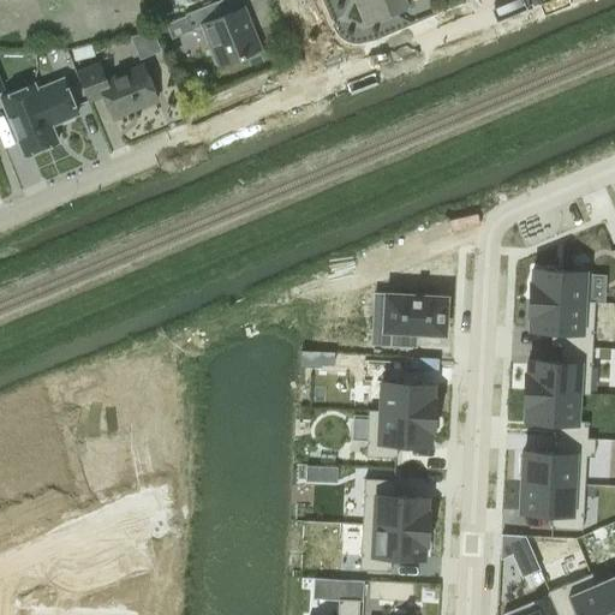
[(412,4),(411,0),(357,0),(366,23),(412,4)]
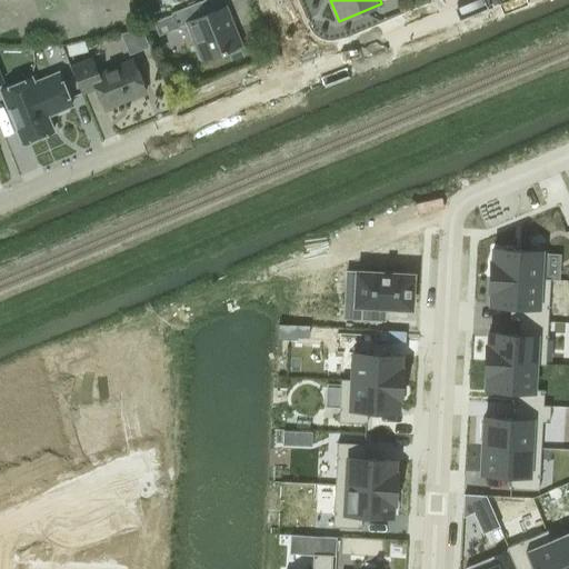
[(202,59),(239,45),(225,8),(199,18),(193,3),(171,12),(178,28),(188,23),(202,59)]
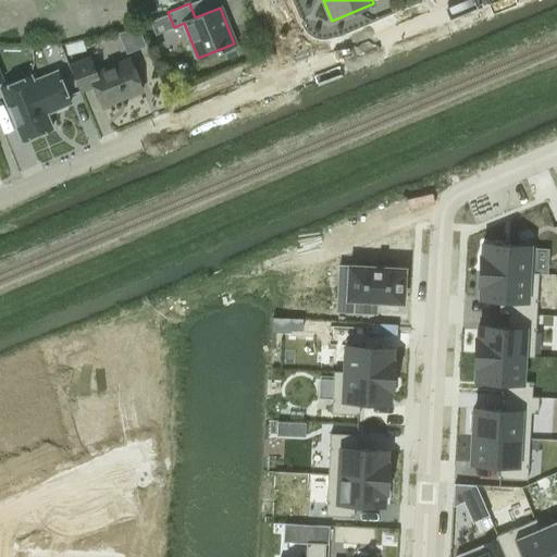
[(123,32),(128,51),(147,46),(140,26),(123,32)]
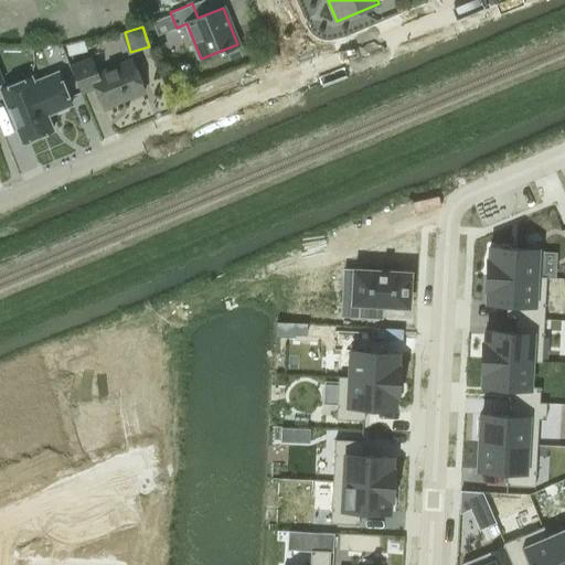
[(103,108),(144,92),(130,60),(96,73),(91,57),(70,66),(81,93),(94,87),(103,108)]
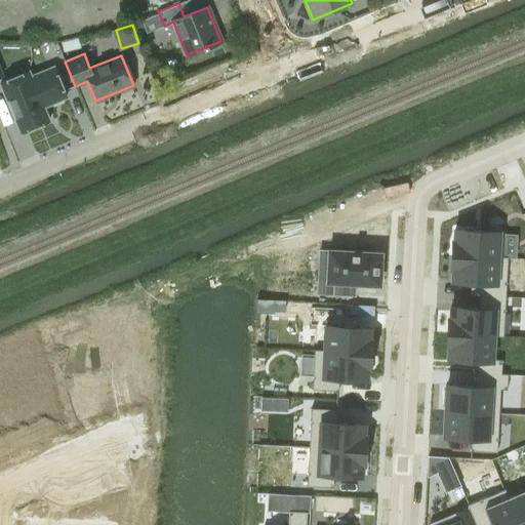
[(66,97),(52,67),(30,77),(28,72),(0,82),(0,84),(19,132),(48,121),(42,107),(66,97)]
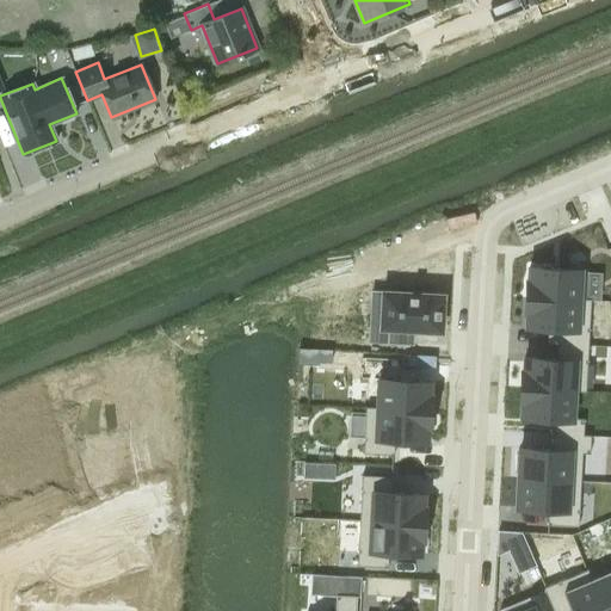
[(526,279),(525,296),(585,300),(585,298),(586,270),(530,267),(529,279),(526,279)]
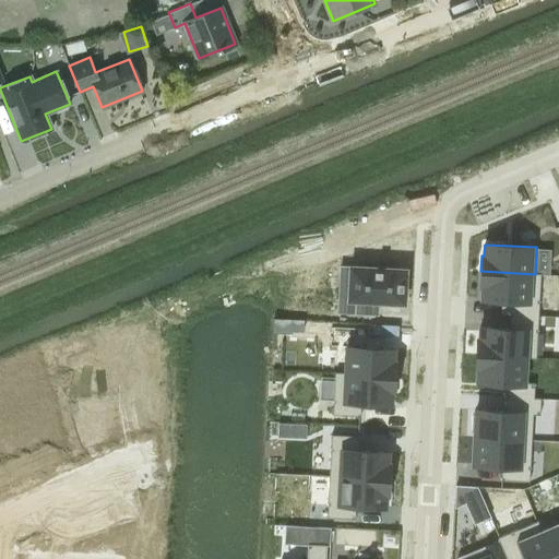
[(340,266),(337,312),(372,314),(372,301),(379,301),(403,302),(405,270),(340,266)]
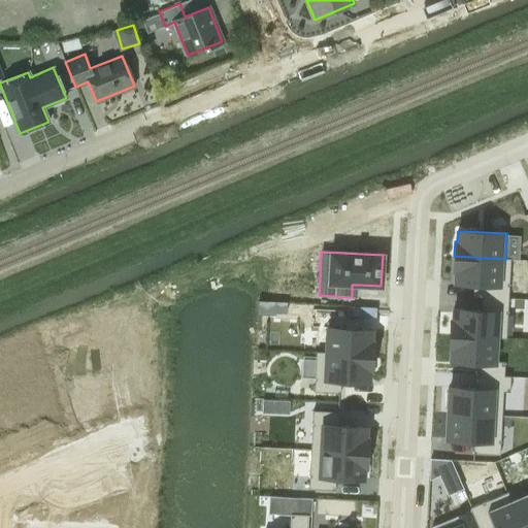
[(454,256),(454,271),(455,271),(455,282),(483,284),(482,297),(508,298),(510,258),(505,258),(505,259),(454,256)]
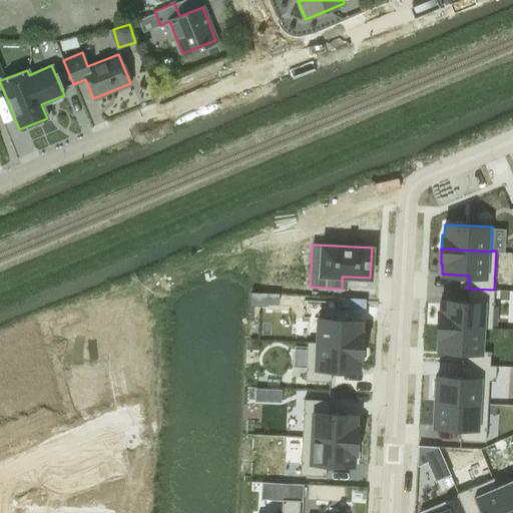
[(438,311),(437,325),(482,328),(482,329),(492,329),(494,290),(468,289),(467,302),(440,300),(440,311),(438,311)]
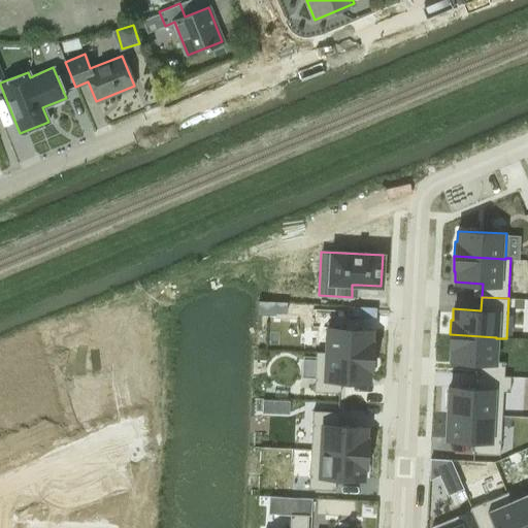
[(287,302),(275,301),(275,311),(287,312),(287,302)]
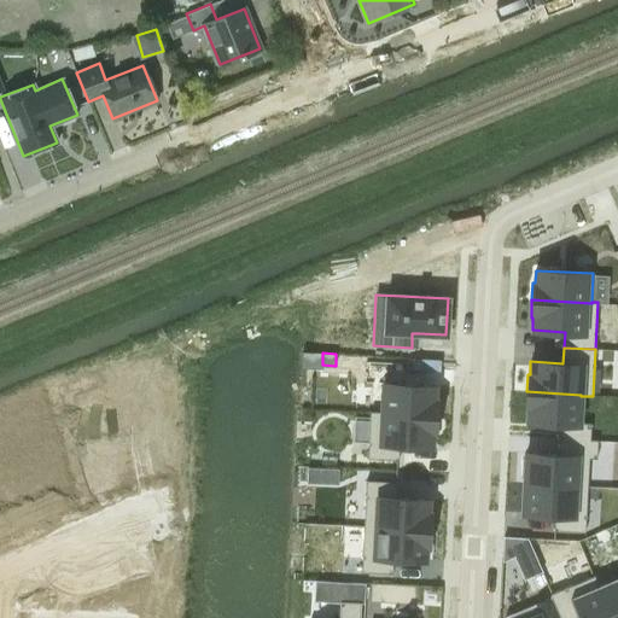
[(382,413),(382,414),(436,417),(436,400),(435,400),(435,386),(383,384),(382,413)]
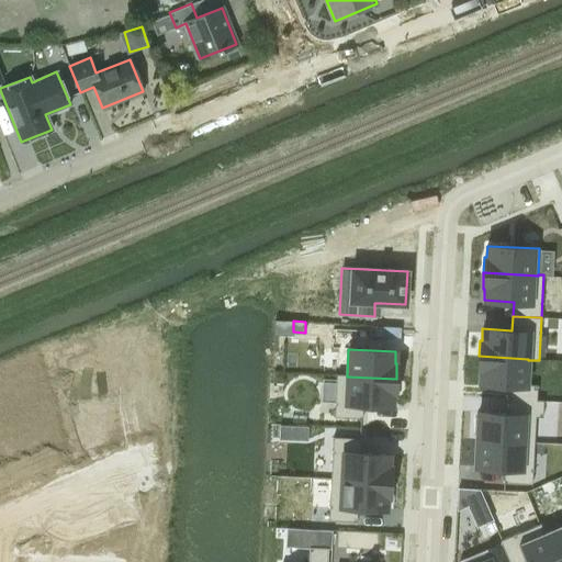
[(479,356),(478,371),(480,372),(480,383),(508,385),(508,400),(536,401),(536,400),(537,393),(537,385),(527,384),(528,360),(528,359),(479,356)]
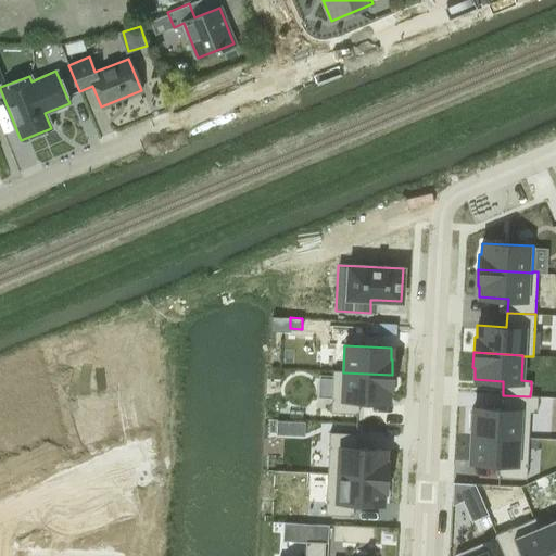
[(332,370),(330,413),(358,414),(359,400),(388,402),(389,390),(391,390),(392,375),(343,373),(343,371),(332,370)]
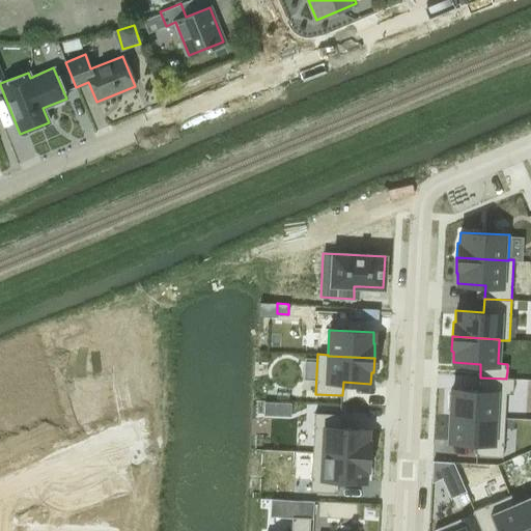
[(448,395),(448,410),(450,410),(450,415),(504,418),(506,393),(512,394),(513,379),(506,378),(506,379),(480,378),(479,390),(451,389),(451,395),(448,395)]
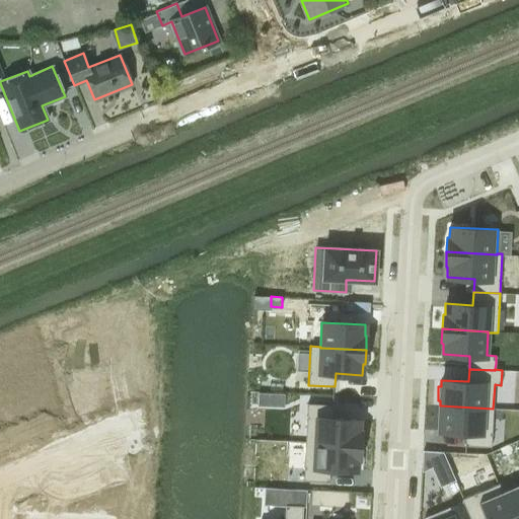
[(285,393),(272,393),(272,406),(284,406),(285,393)]
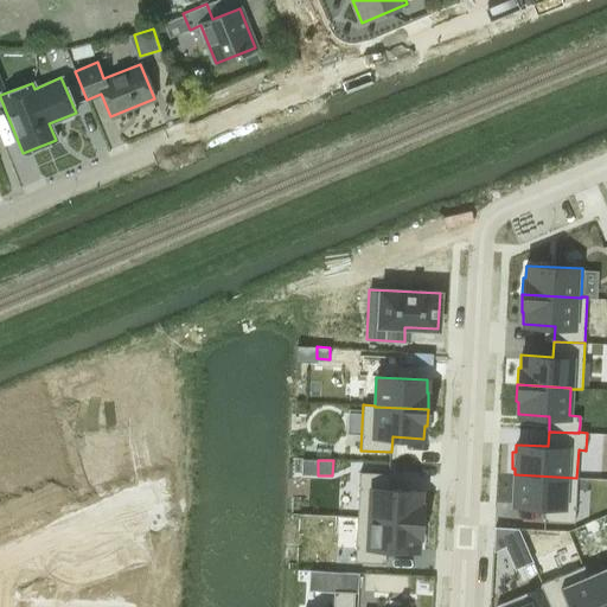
[(359,472),(357,517),(421,521),(422,504),(420,504),(421,491),(389,489),(390,474),(359,472)]
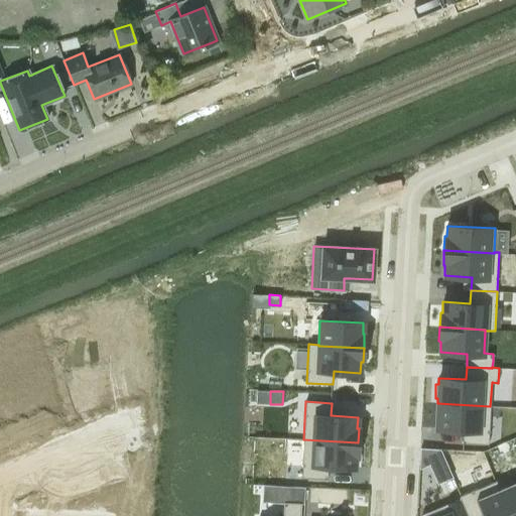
[(437,403),(435,428),(463,429),(462,442),(488,444),(490,406),(437,403)]
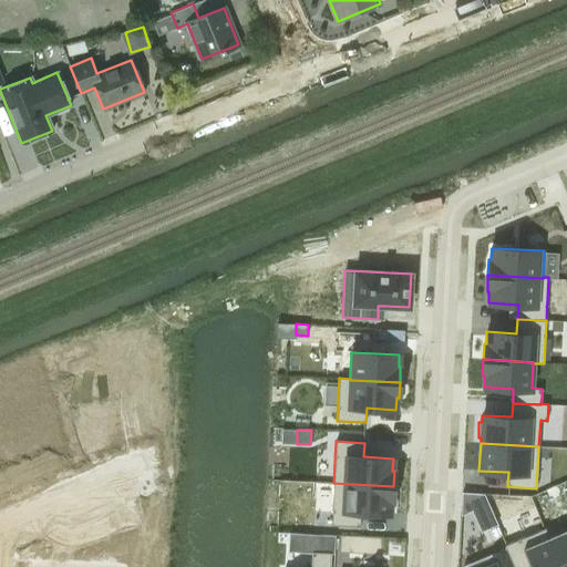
[(333,483),(331,525),(360,526),(361,512),(390,514),(391,502),(393,502),(393,486),(333,483)]
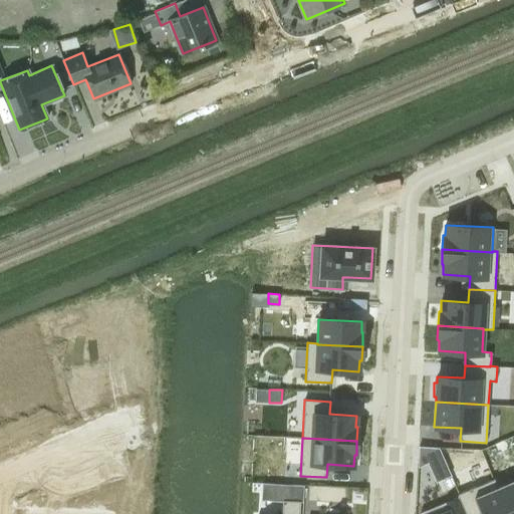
[(439,447),(419,446),(418,467),(427,463),(443,456),(439,447)]
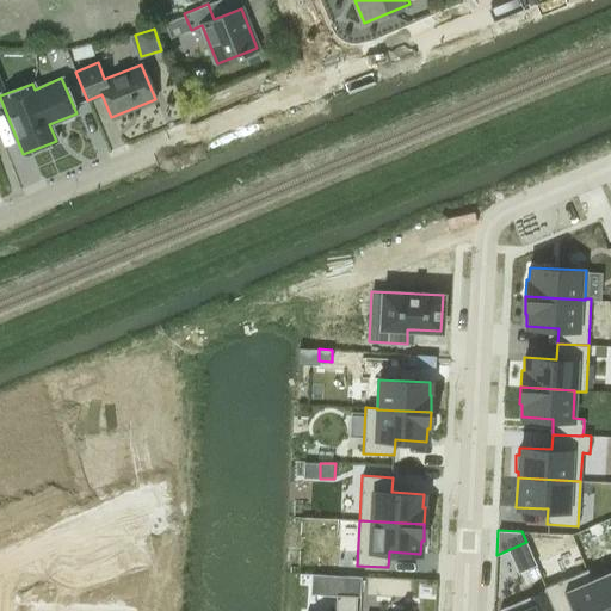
[(587,569),(543,587),(544,591),(545,591),(554,610),(566,610),(571,610),(603,610),(590,580),(592,580),(587,569)]
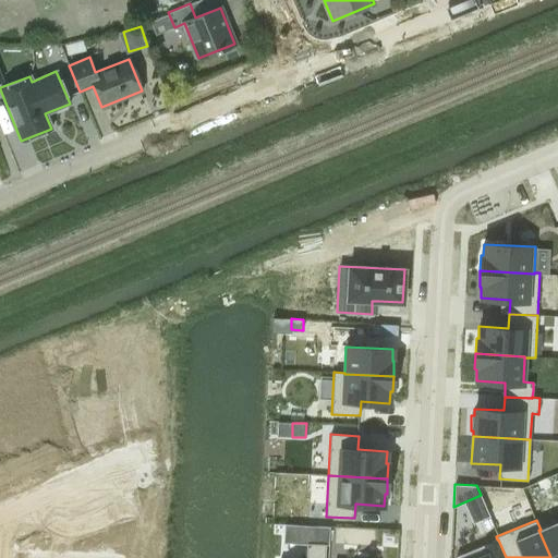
[(557,557),(557,521),(541,530),(538,530),(550,557),(557,557)]
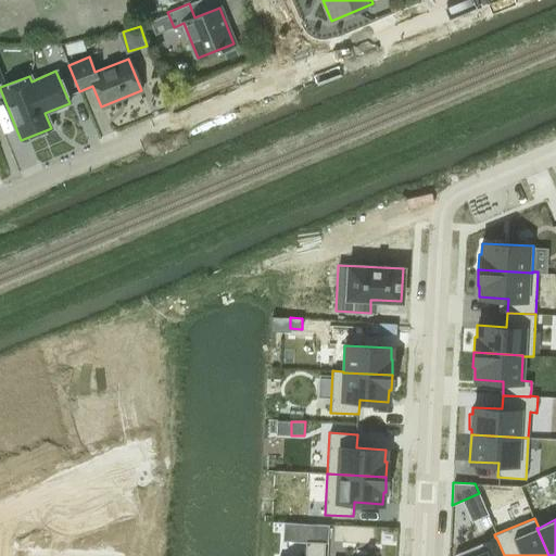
[(454,555),(504,555),(496,538),(495,538),(454,555)]
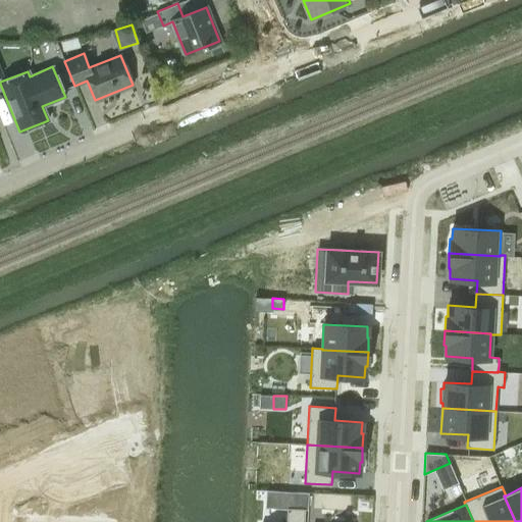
[(303,521),(305,509),(286,508),(285,521),(303,521)]
